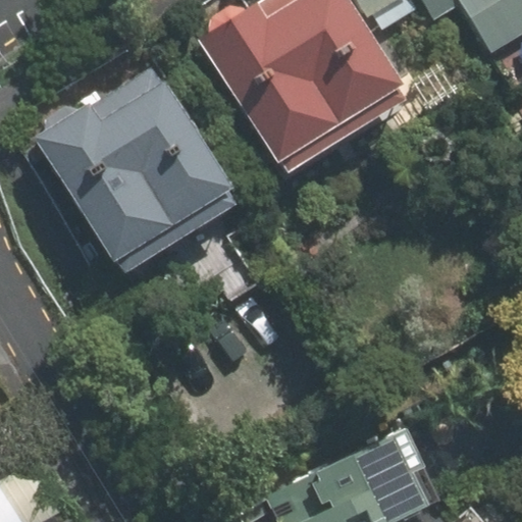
[(249,0),(242,5),(238,0),(231,0),(188,27),(266,153),(271,150),(278,162),(394,91),(386,80),(390,76),(343,0),(249,0)]
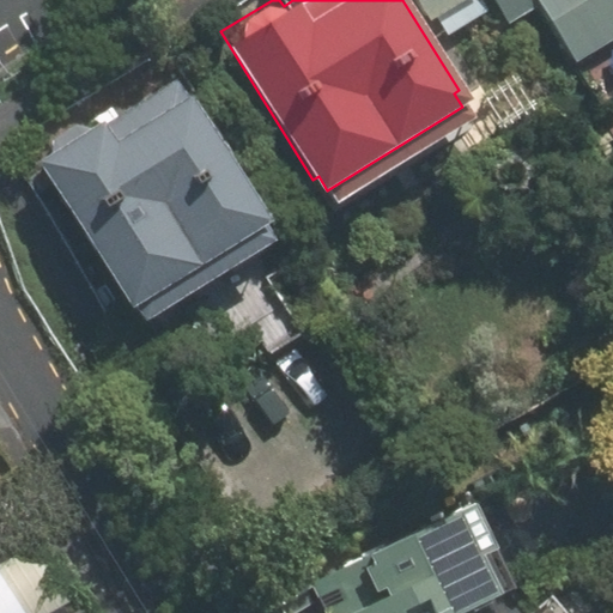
[(489,11),(481,0),(419,0),(442,38),(489,11)]
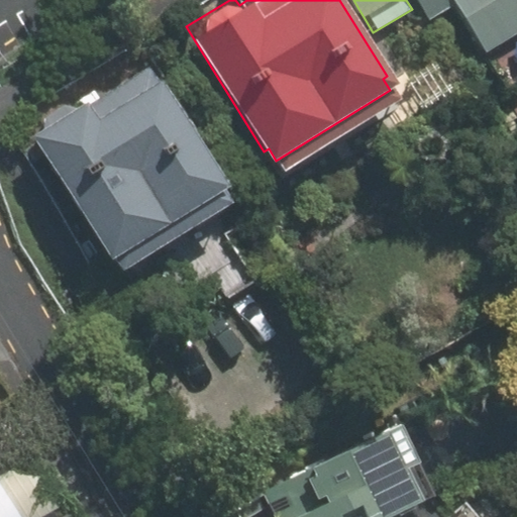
[(516,0),(416,0),(426,16),(450,1),(498,80),(516,68),(516,0)]
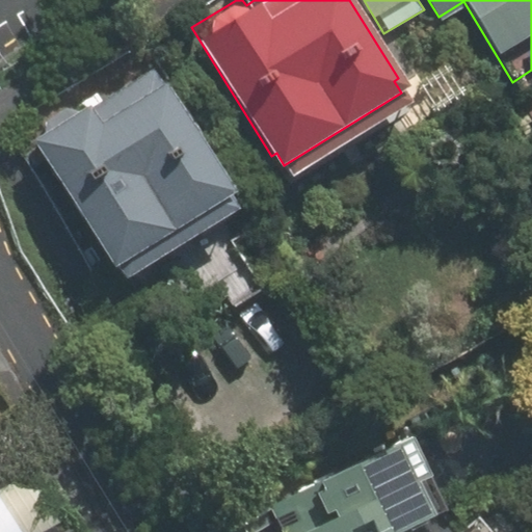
[(224,183),(150,63),(87,102),(85,99),(29,133),(104,256),(108,255),(117,270),(230,200),(220,184),(224,183)]
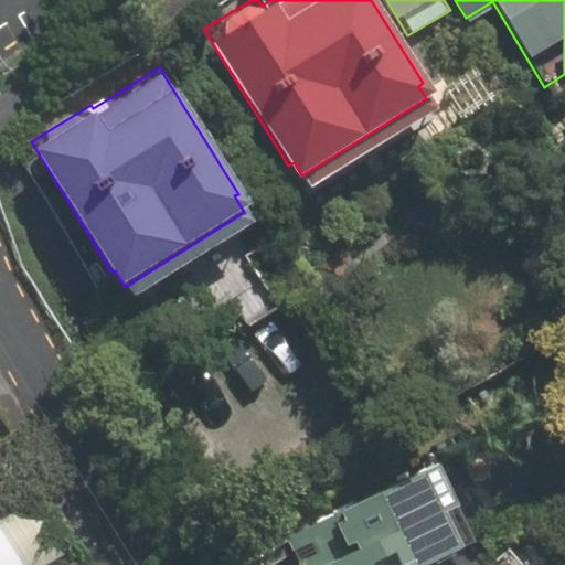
[(428,469),(285,535),(298,564),(441,564),(440,560),(465,547),(428,469)]
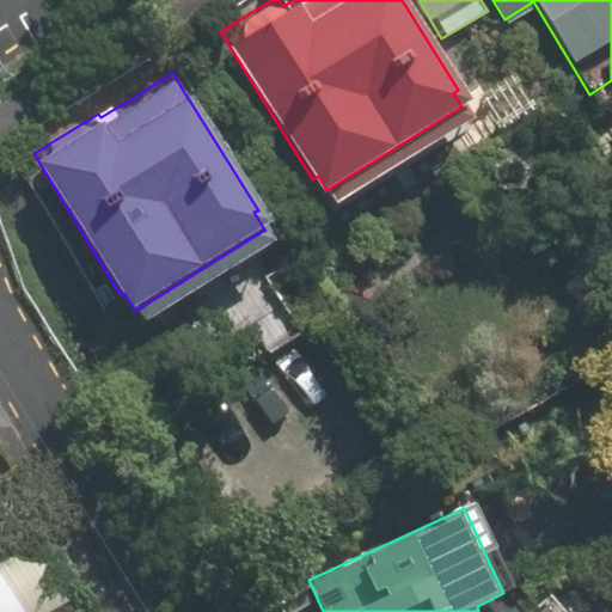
[(0,558),(0,611),(49,611),(86,591),(49,530),(0,558)]
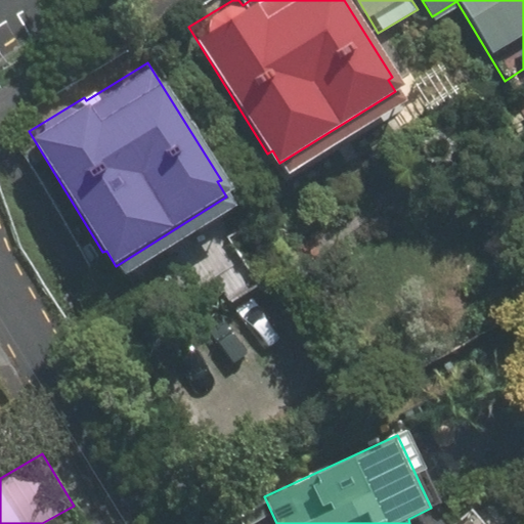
All buildings are outlined.
